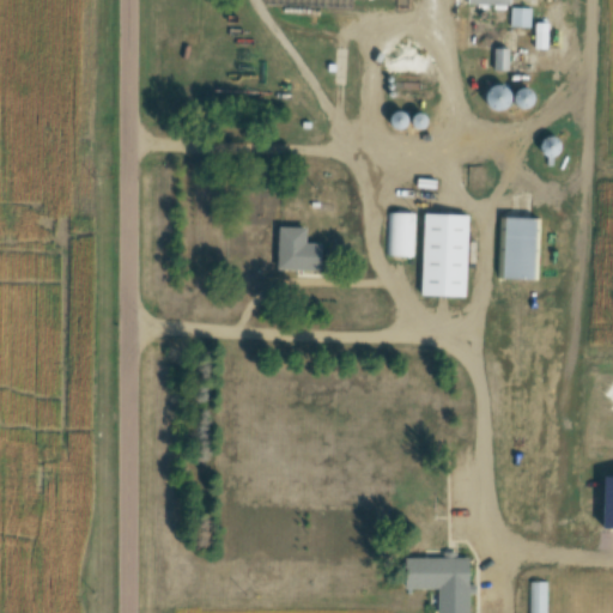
[(511,26),(532,28),(532,8),(511,7),(511,26)]
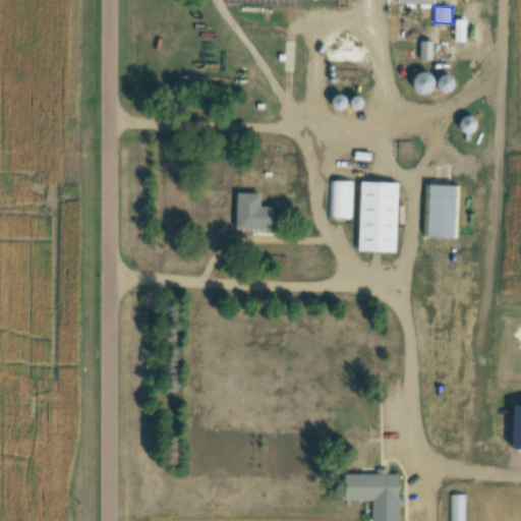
[(457,41),(465,41),(465,21),(457,21),(457,41)]
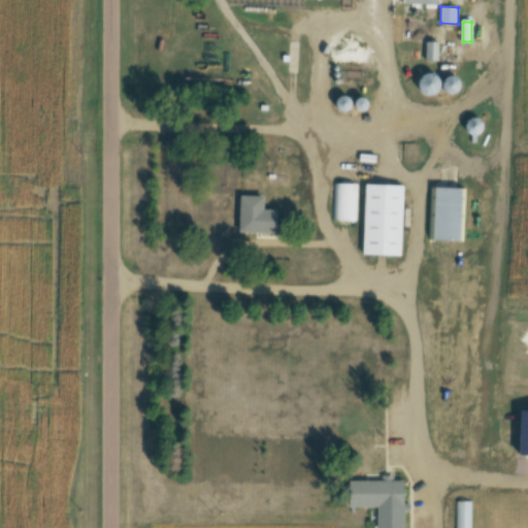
[(439,61),(438,42),(426,42),(427,61),(439,61)]
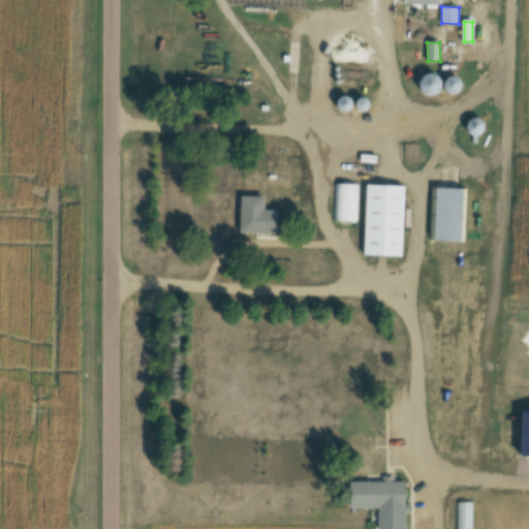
[(421,93),(438,96),(441,76),(424,73),(421,93)]
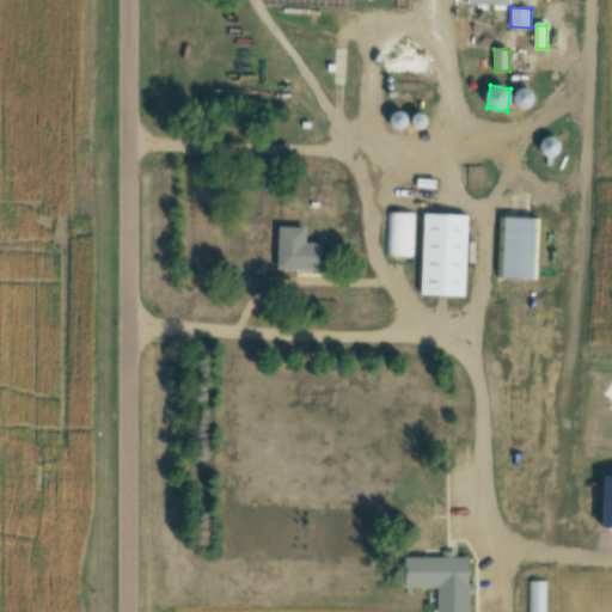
[(531,90),(515,92),(516,109),(533,106),(531,90)]
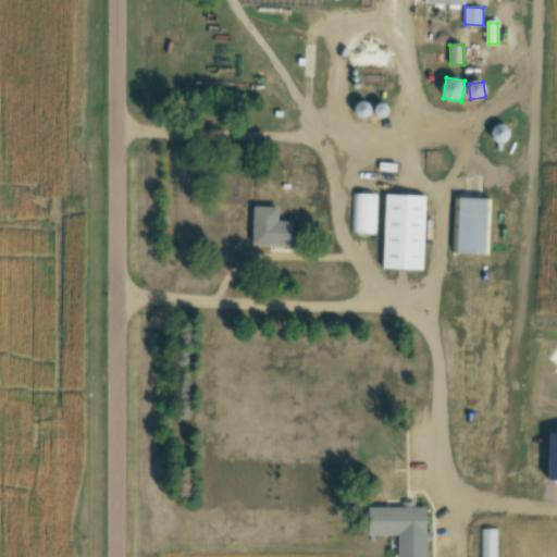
[(492,140),(505,145),(510,130),(498,124),(492,140)]
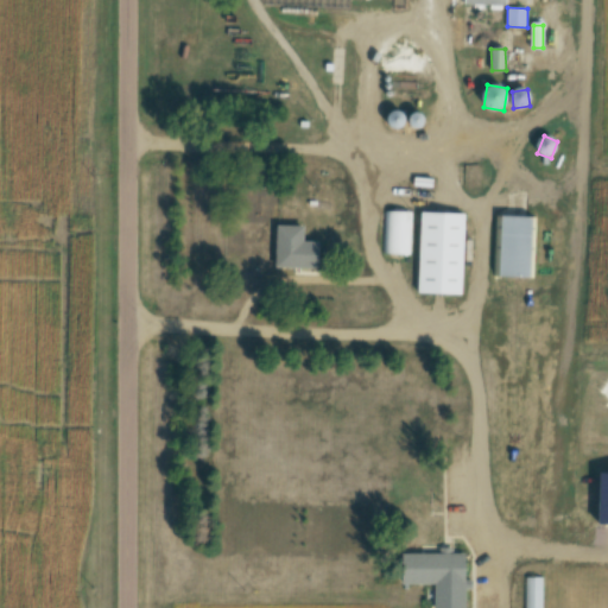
[(410,211),(384,211),(384,254),(410,254),(410,211)]
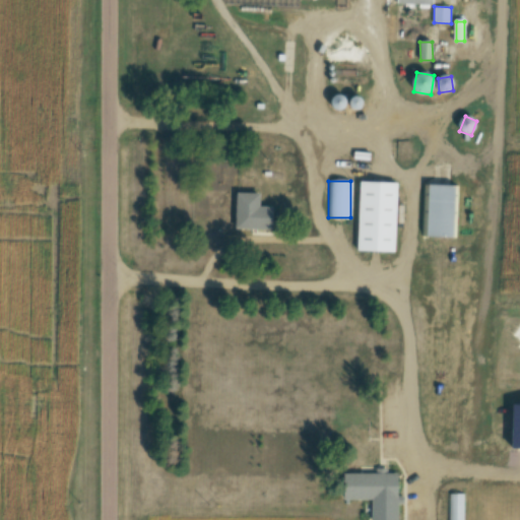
[(398,183),(361,182),(359,251),(396,252),(398,183)]
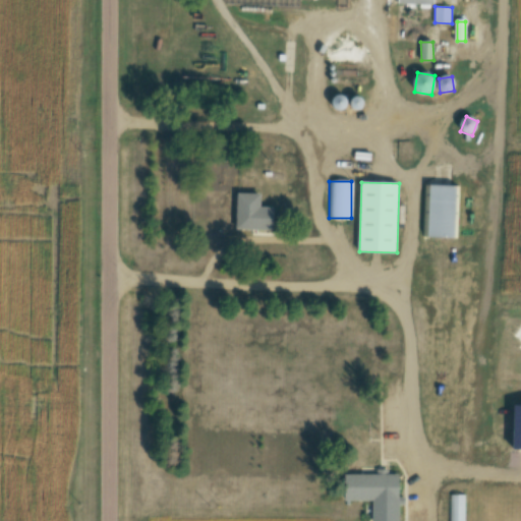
[(424,237),(457,238),(457,186),(424,185),(424,237)]
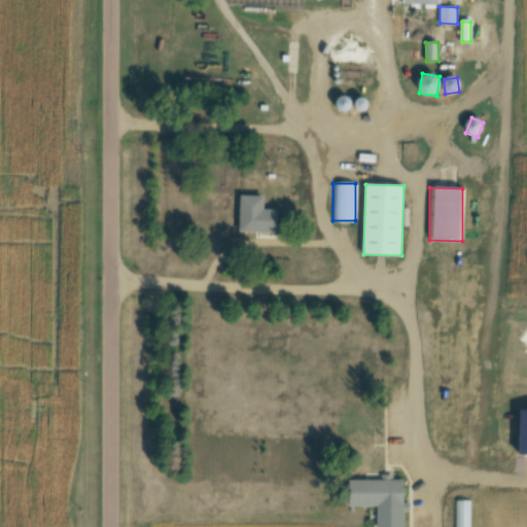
[(277,233),(277,209),(265,209),(265,196),(241,196),(240,233),(277,233)]
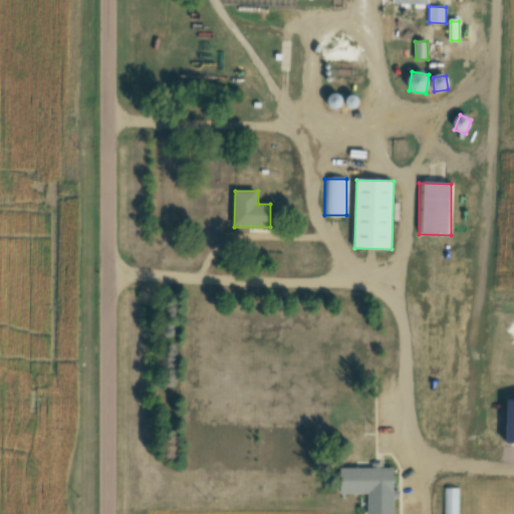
[(368,513),(394,513),(395,468),(340,468),(340,494),(368,494),(368,513)]
